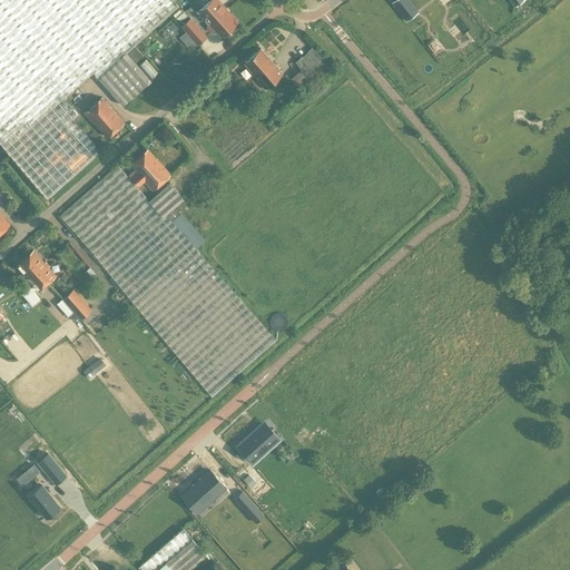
[(179,6),(174,0),(0,0),(0,143),(47,198),(100,150),(74,118),(78,114),(65,98),(94,72),(123,106),(151,80),(127,52),(179,6)]
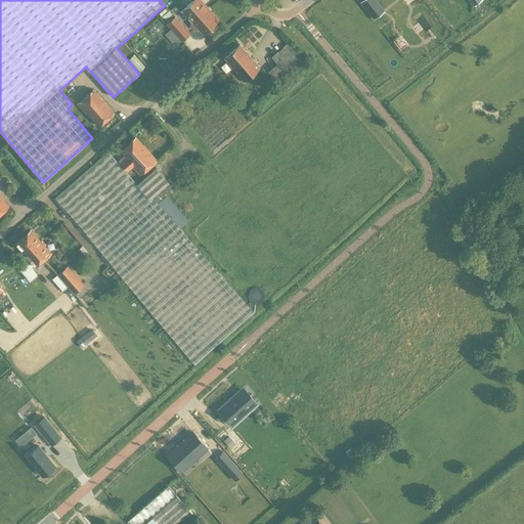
[(190,18),(192,20),(207,7),(200,0),(192,0),(181,11),(188,19),(190,18)]
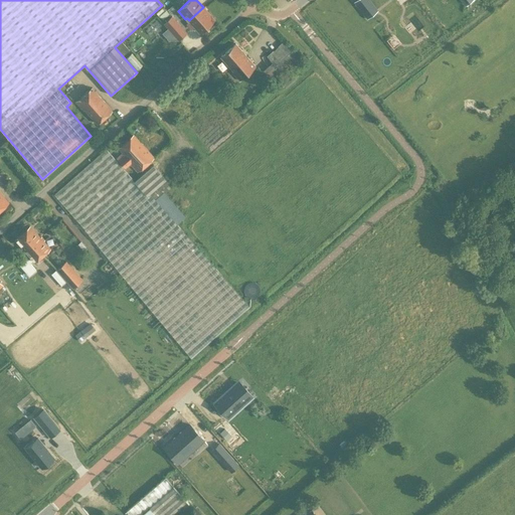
[(376,11),(367,0),(356,0),(354,2),(364,13),(367,18),(375,11),(376,11)]
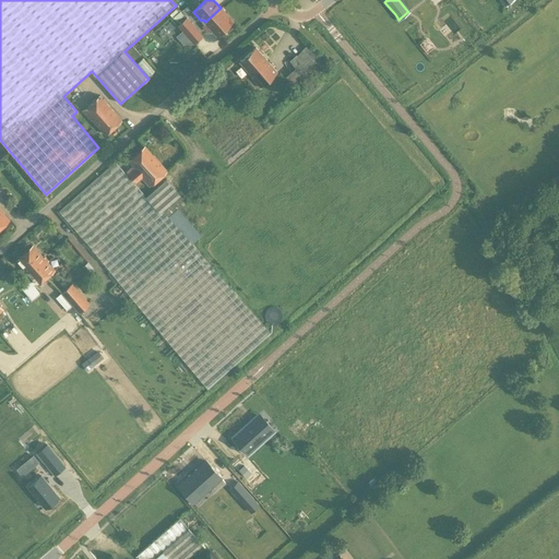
[(221,8),(205,22),(216,35),(233,21),(221,8)]
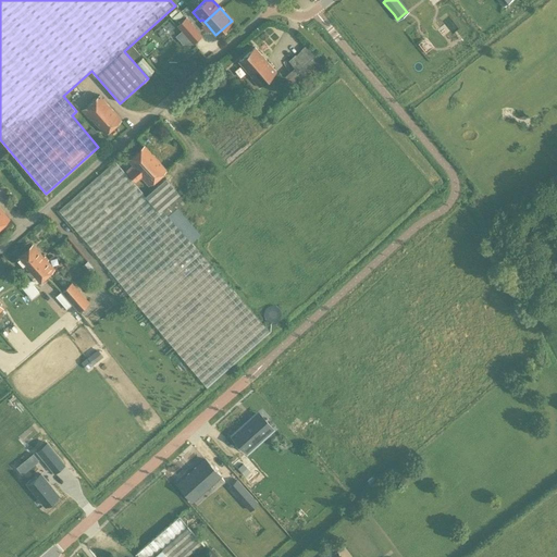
[(189,39),(199,32),(186,17),(176,25),(189,39)]
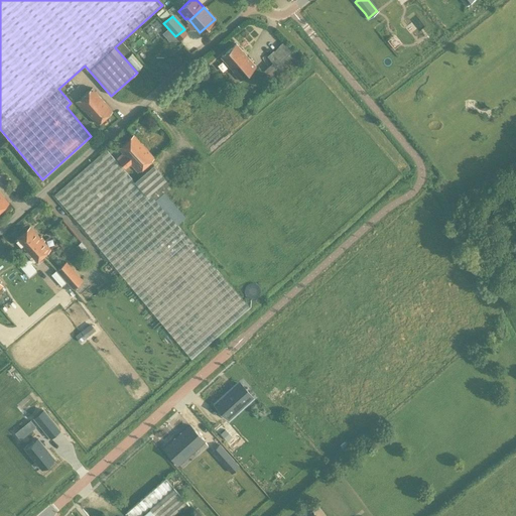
[(183,44),(192,36),(185,28),(176,36),(183,44)]
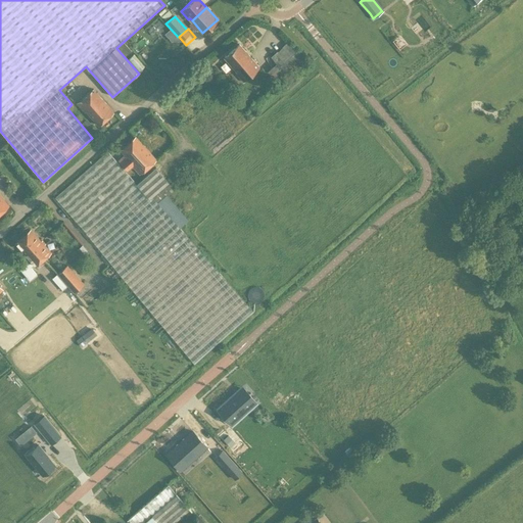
[(289,41),(271,56),(278,65),(270,75),(278,82),(303,59),(289,41)]
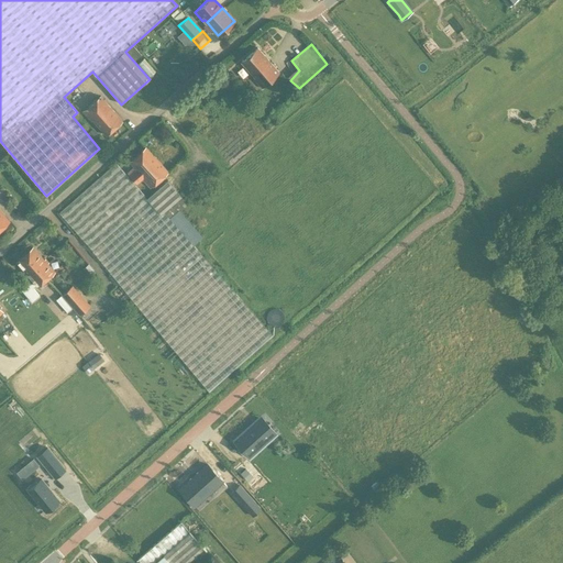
[(257,47),(242,62),(255,76),(253,78),(262,87),(279,72),(257,47)]
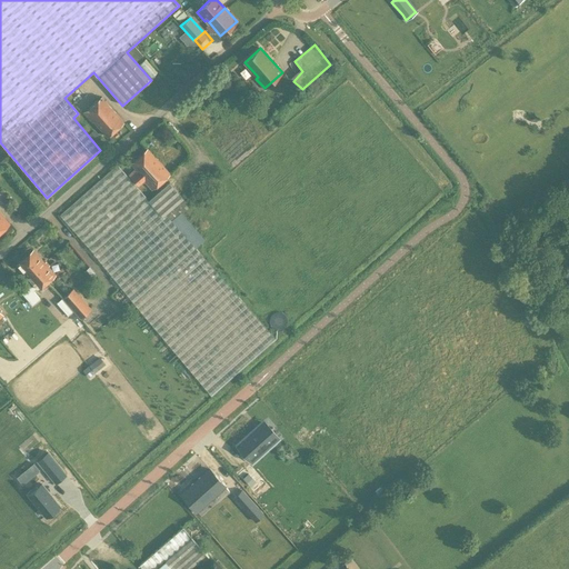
[(102,97),(85,112),(92,121),(93,120),(108,136),(125,121),(102,97)]
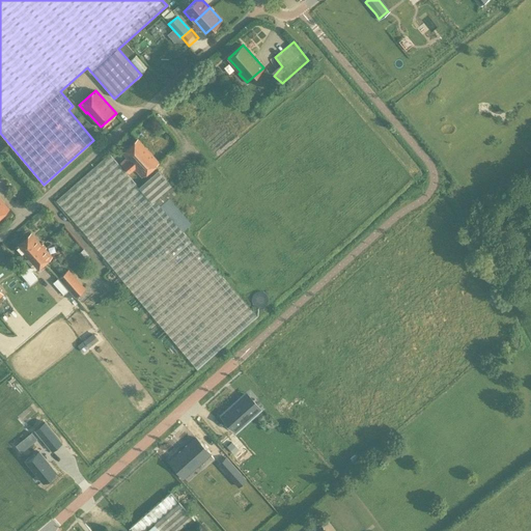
[(122,151),(127,157),(119,163),(129,173),(130,172),(135,168),(142,176),(159,161),(138,138),(122,151)]
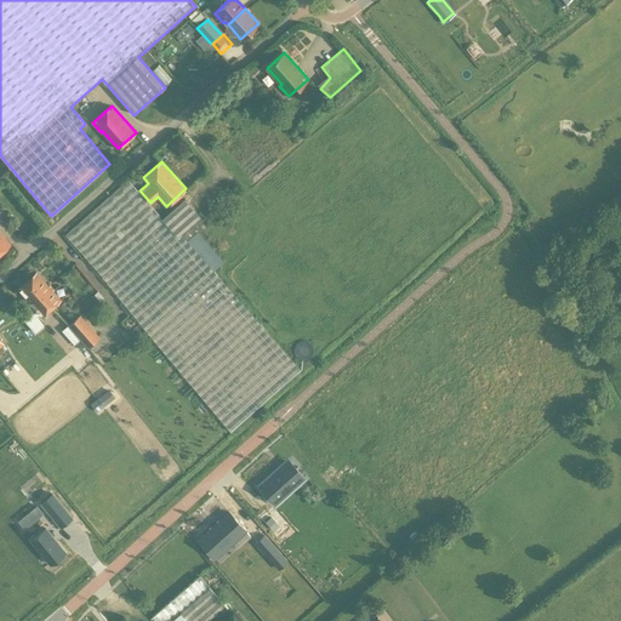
[(184,199),(163,217),(161,218),(127,180),(66,235),(89,262),(115,294),(151,336),(182,374),(214,411),(231,431),(267,399),(301,369),(182,235),(201,217),(184,199)]
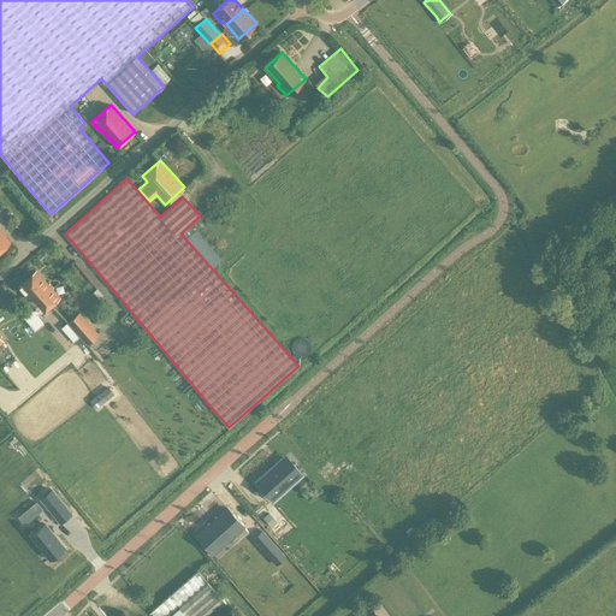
[(27,278),(51,304),(60,296),(36,270),(27,278)]
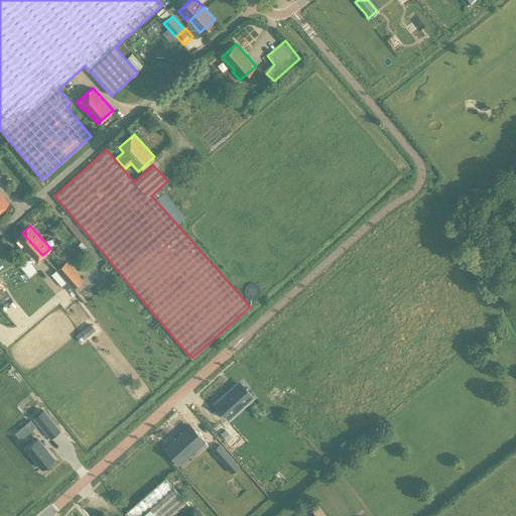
[(42,255),(22,233),(15,239),(27,253),(26,254),(31,259),(28,261),(26,260),(19,265),(29,277),(36,271),(30,264),(33,262),(34,262),(40,257),(42,255)]
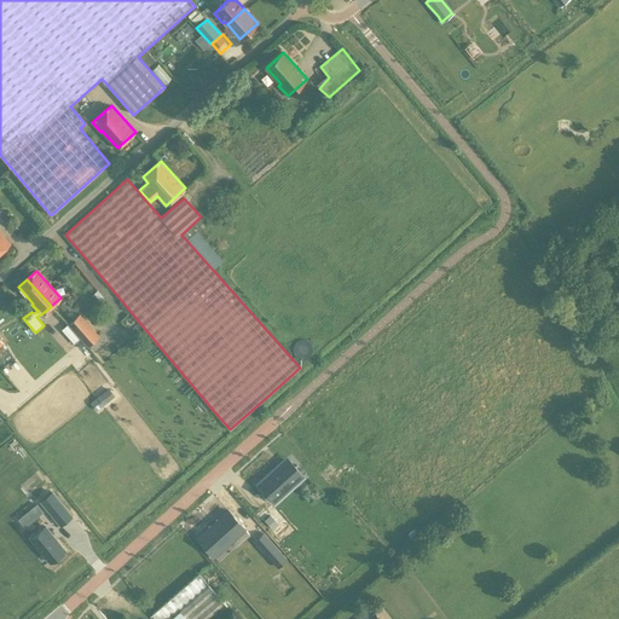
[(77,314),(61,330),(73,343),(79,339),(86,347),(98,336),(77,314)]
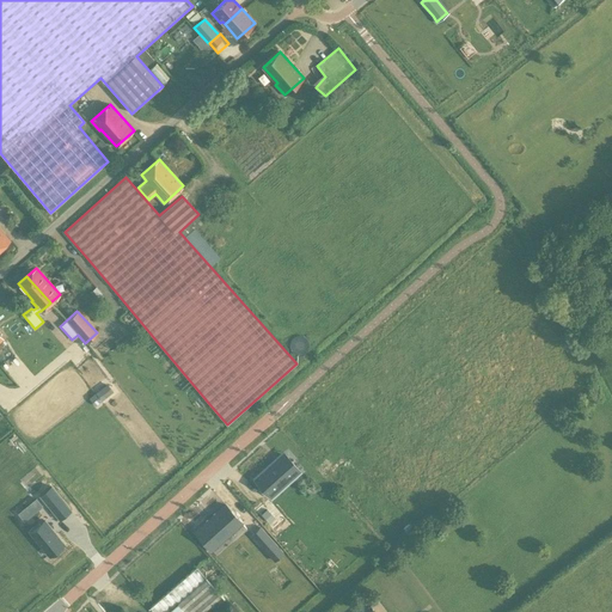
[(110,383),(91,397),(97,405),(116,391),(110,383)]
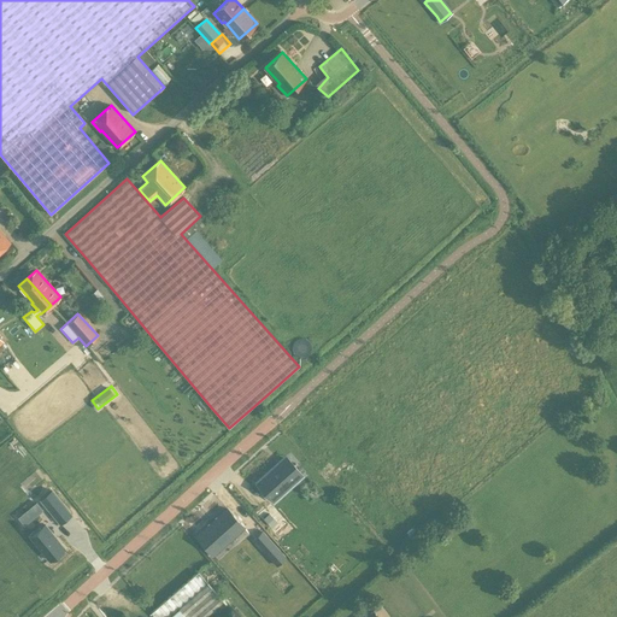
[(268,479),(259,486),(274,500),(303,475),(288,459),(278,469),(275,465),(264,475),(268,479)]
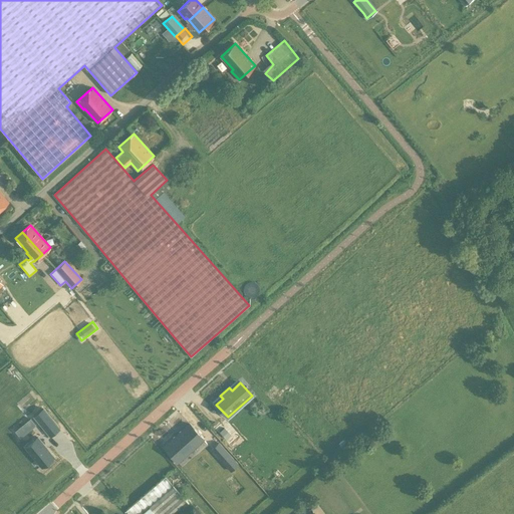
[(50,437),(59,429),(43,408),(33,416),(50,437)]
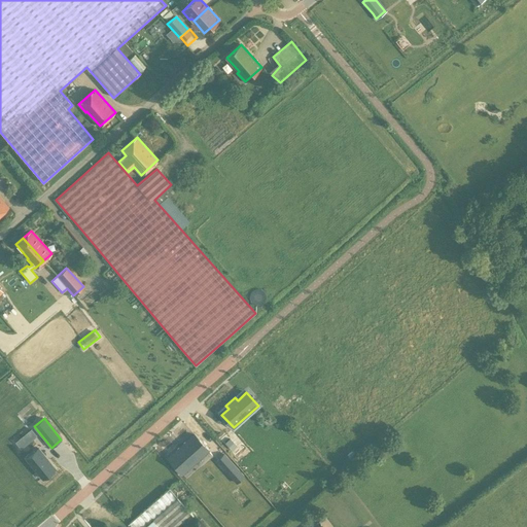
[(179,450),(192,465),(218,441),(205,426),(179,450)]
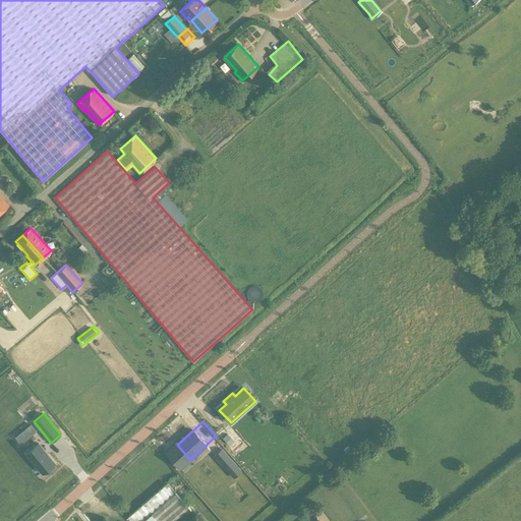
[(232,451),(243,441),(228,423),(216,433),(232,451)]
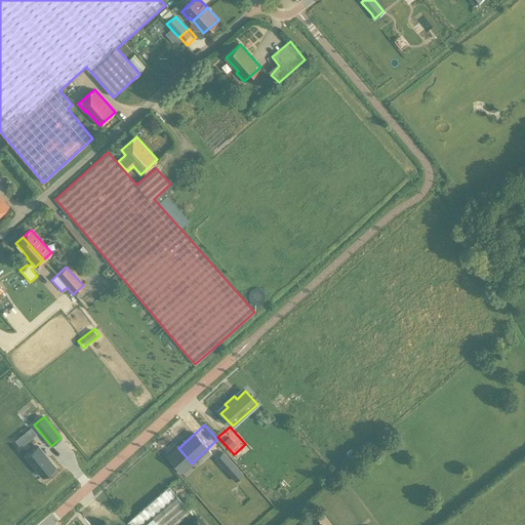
[(38,446),(26,456),(42,476),(54,466),(38,446)]
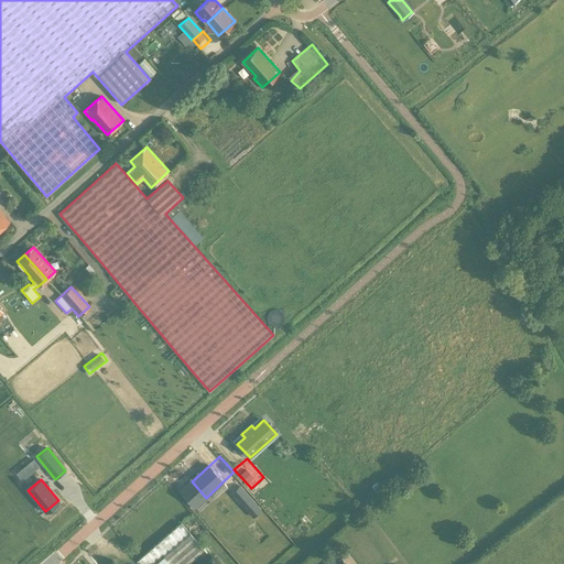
[(252,516),(260,509),(240,486),(232,494),(252,516)]
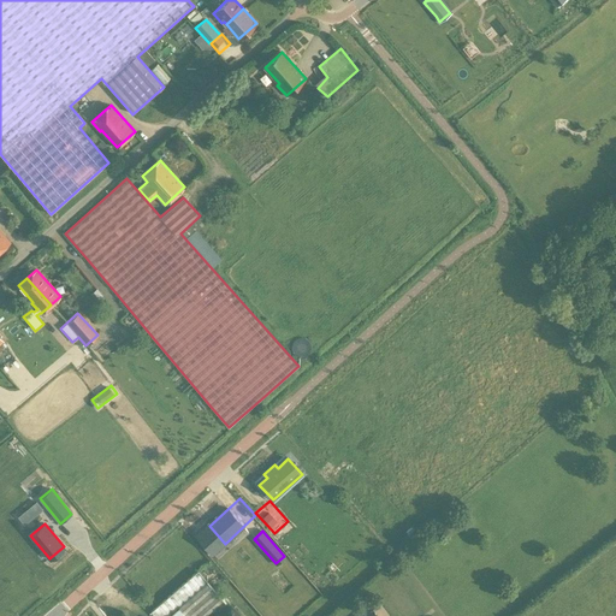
[(205,615),(223,600),(224,599),(197,570),(152,611),(155,615),(205,615)]
